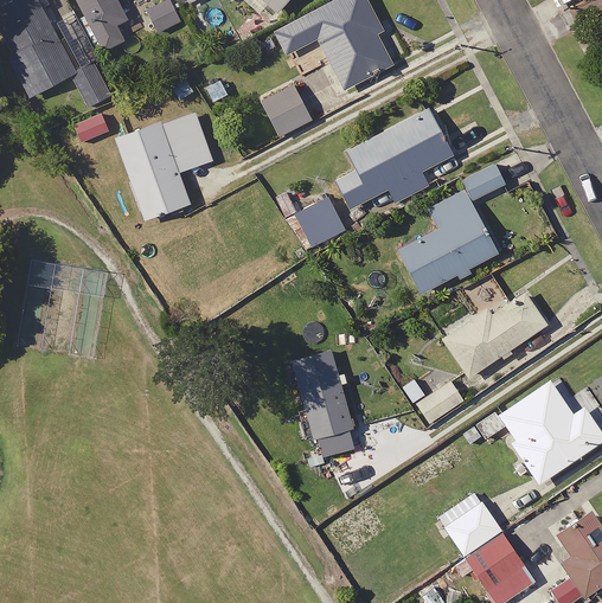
[(58,25),(63,34),(56,37),(43,7),(47,6),(45,0),(17,0),(18,1),(0,8),(0,27),(30,100),(36,113),(79,94),(85,107),(110,97),(74,12),(56,19),(58,25)]
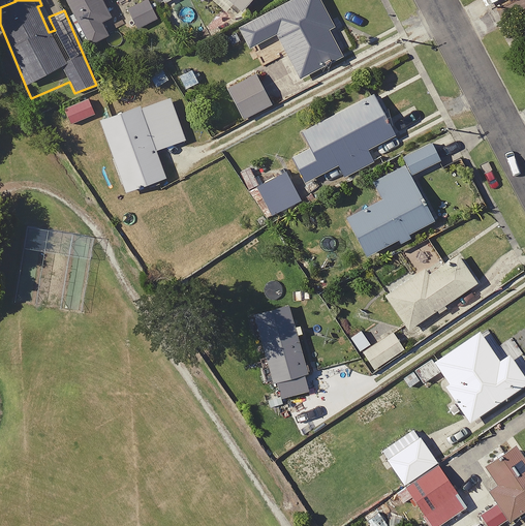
[(68,0),(91,41),(104,34),(97,20),(107,13),(101,0),(68,0)]
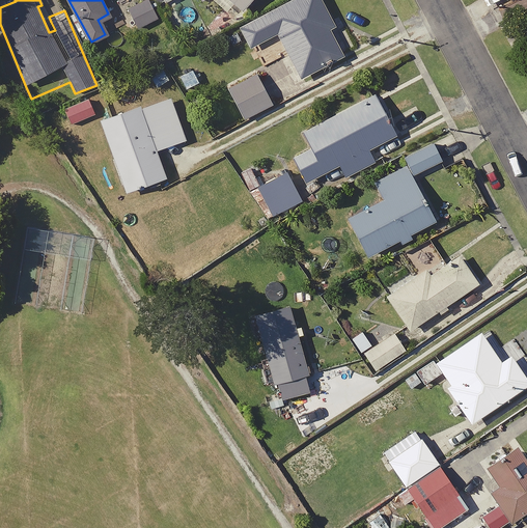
[(146,0),(129,9),(143,37),(163,26),(149,0),(146,0)]
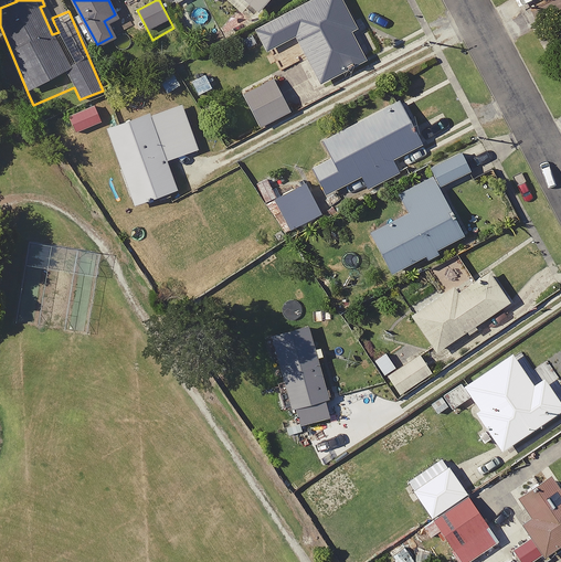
[(244,0),(261,14),(273,0),(244,0)]
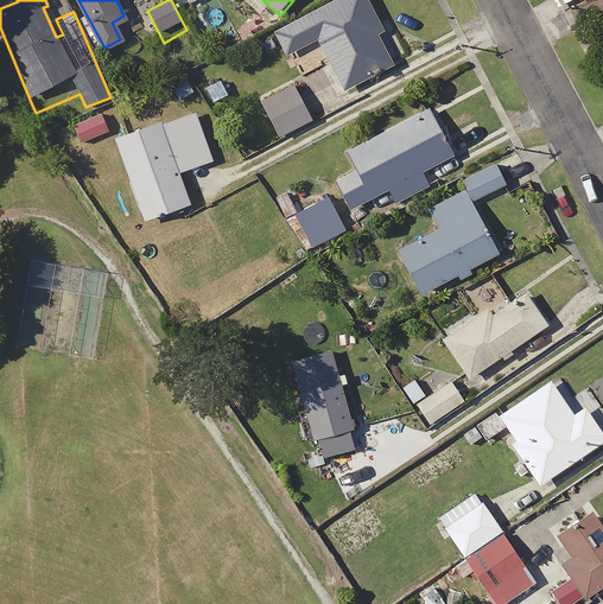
[(399,61),(367,0),(334,0),(274,32),(286,53),(317,38),(344,89),(399,61)]
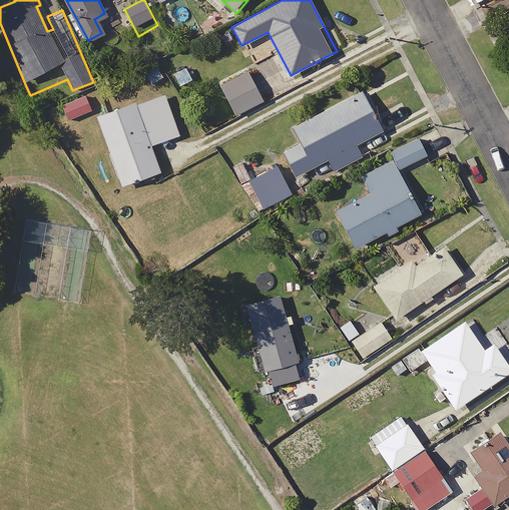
[(194,83),(185,64),(173,70),(182,89),(194,83)]
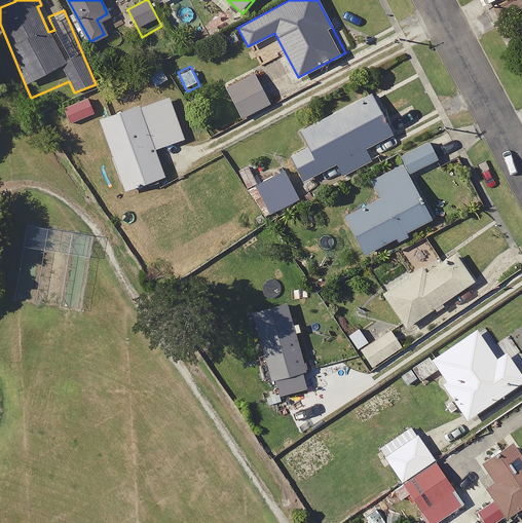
[(270,103),(253,68),(223,82),(241,117),(270,103)]
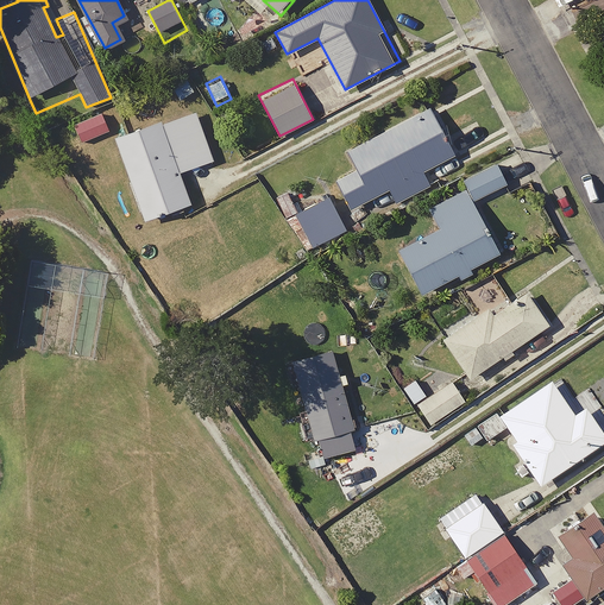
[(104,124),(99,109),(71,120),(76,134),(104,124)]
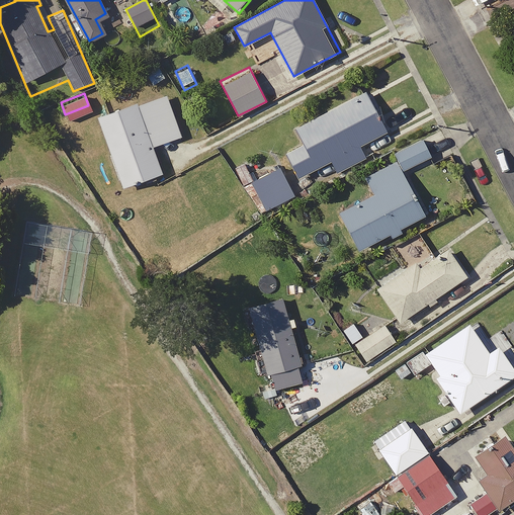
[(181,138),(166,94),(98,117),(123,189),(162,176),(153,148),(181,138)]
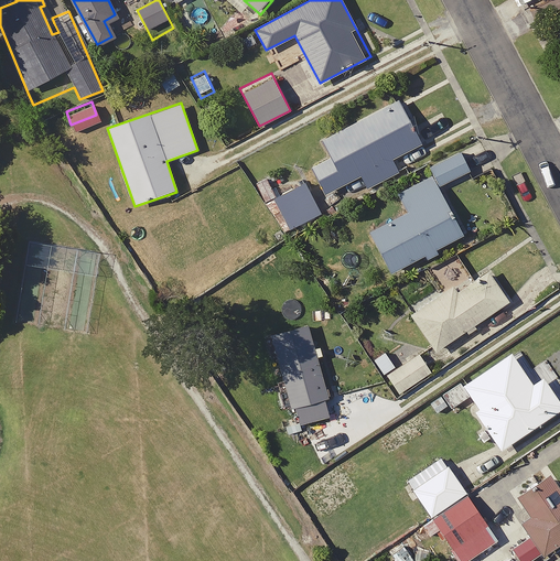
[(419,144),(399,104),(323,140),(331,158),(312,168),(324,192),(359,174),(365,185),(395,171),(389,160),(419,144)]
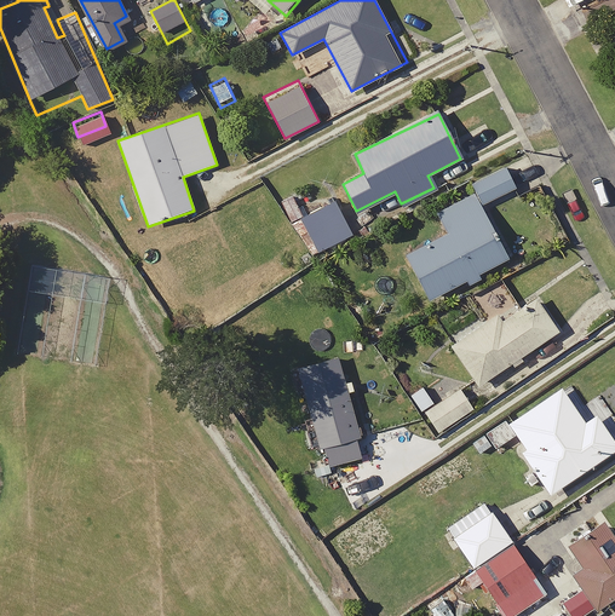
[(513,188),(505,167),(471,180),(480,202),(513,188)]
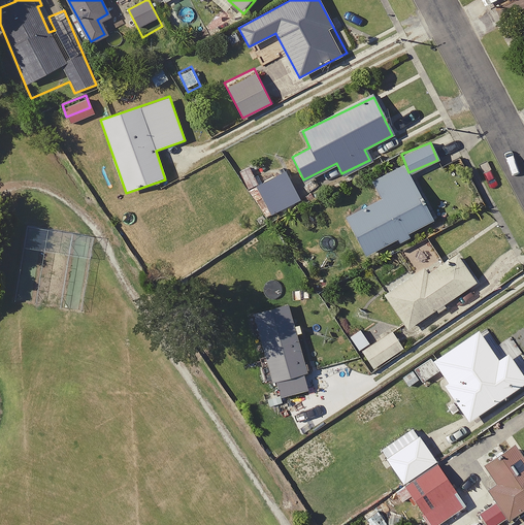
[(432,222),(401,164),(371,179),(381,196),(346,215),(366,256),(432,222)]
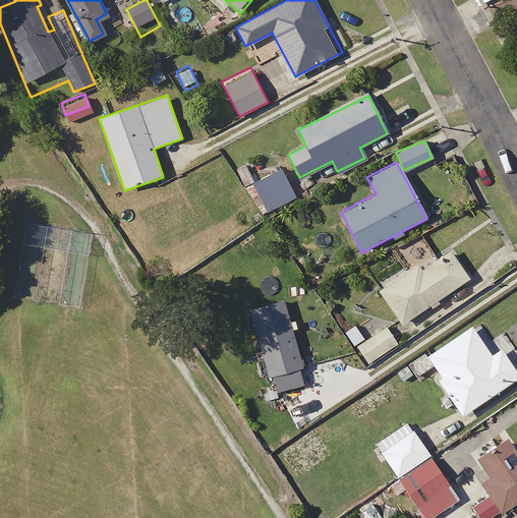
[(295,193),(280,170),(246,191),(263,215),(295,193)]
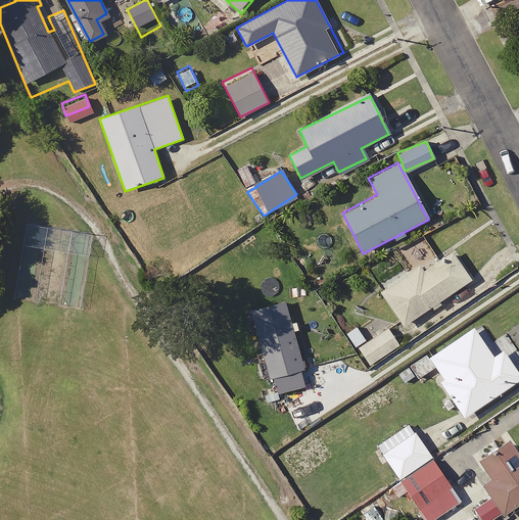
[(437,261),(419,233),(388,253),(396,266),(373,282),(386,301),(404,326),(471,277),(452,250),(437,261)]
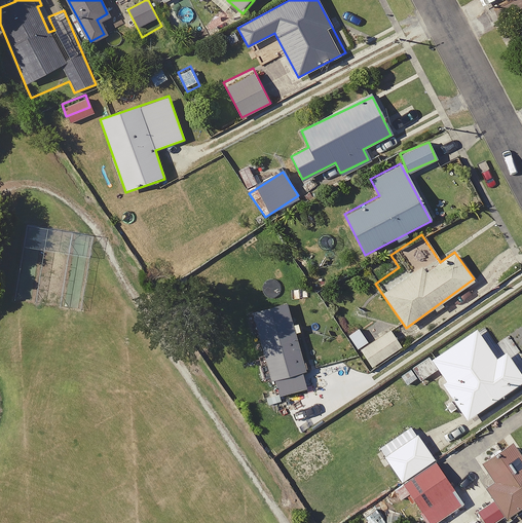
[(306,385),(285,304),(254,313),(275,394),(306,385)]
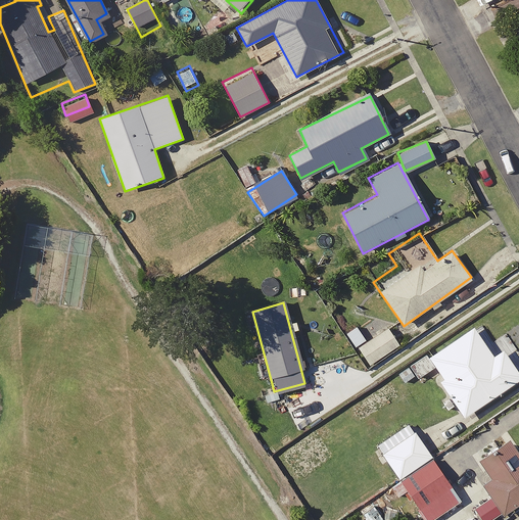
[(386,327),(368,341),(358,327),(347,335),(370,365),(380,357),(398,343),(386,327)]
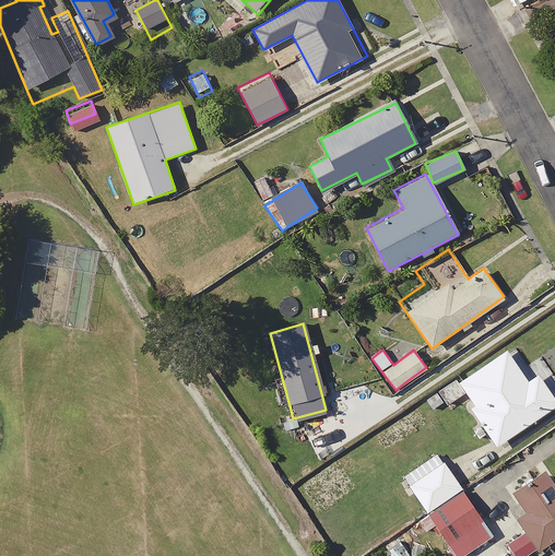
[(457,386),(480,420),(464,429),(476,446),(491,436),(495,442),(554,402),(536,376),(526,382),(505,352),(457,386)]
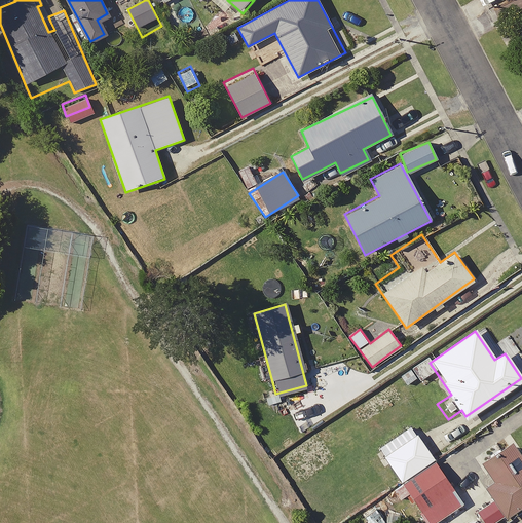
[(401,481),(433,460),(410,425),(378,446),(401,481)]
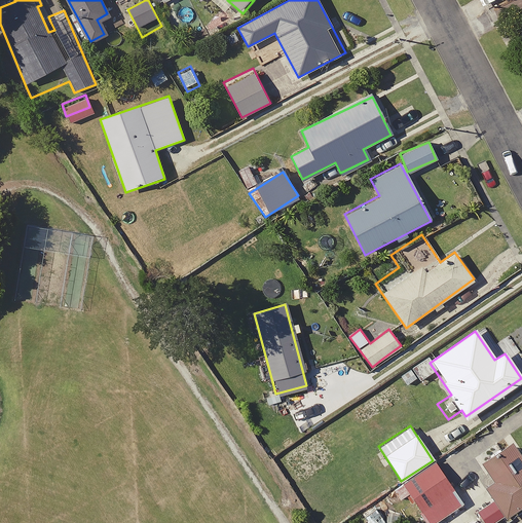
[(521,505),(521,456),(513,444),(483,464),(494,481),(485,487),(506,517),(521,505)]
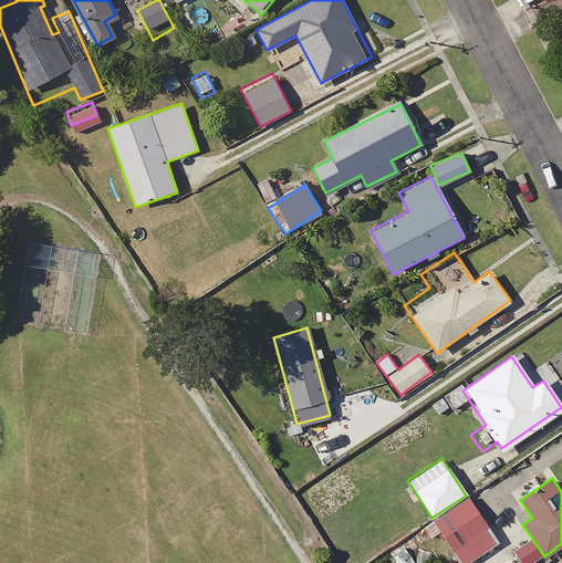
[(466,496),(432,518),(460,562),(461,562),(496,542),(466,496)]
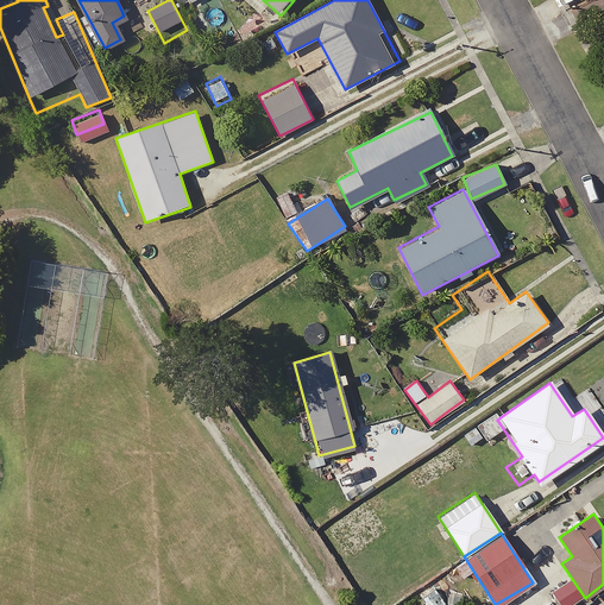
[(543,604),(570,604),(580,598),(562,574),(536,594),(543,604)]
